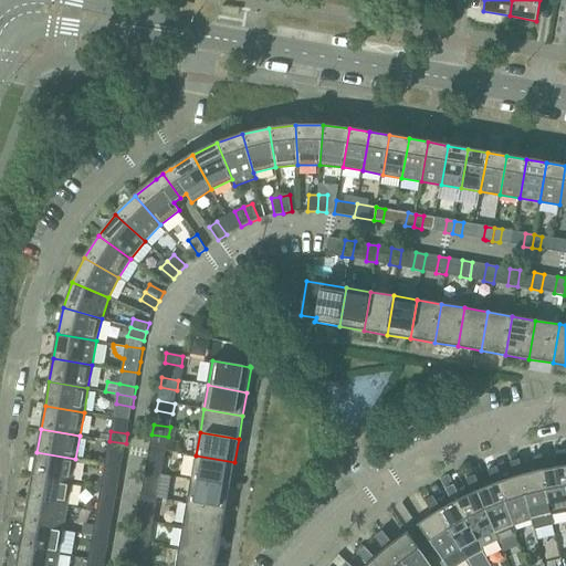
[(126,443),(109,441),(107,450),(124,453),(126,443)]
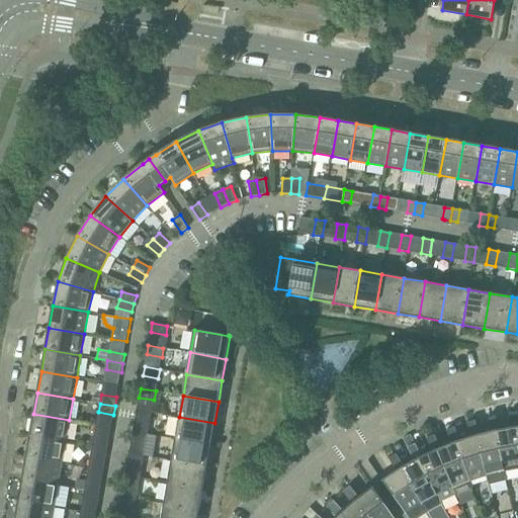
[(136,419),(151,422),(152,413),(137,410),(136,419)]
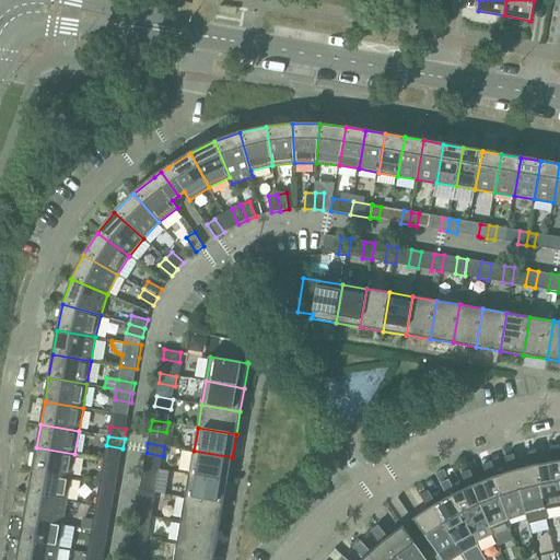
[(552,463),(540,465),(536,466),(545,509),(559,505),(559,479),(558,462),(559,461),(559,445),(550,446),(552,463)]
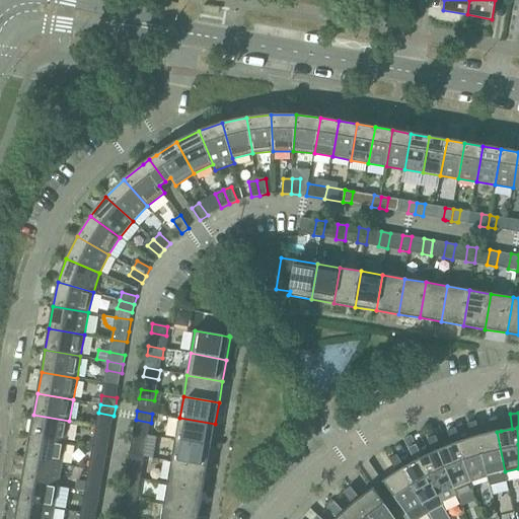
[(33,415),(30,437),(66,443),(69,421),(33,415)]
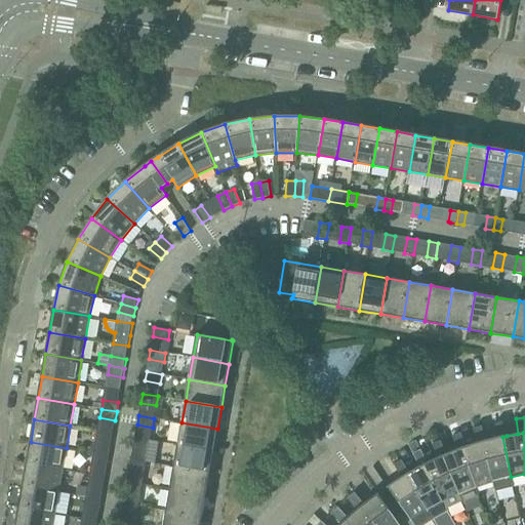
[(486,440),(482,442),(493,482),(496,491),(514,487),(511,477),(502,437),(507,436),(503,421),(494,422),(497,438),(486,440)]
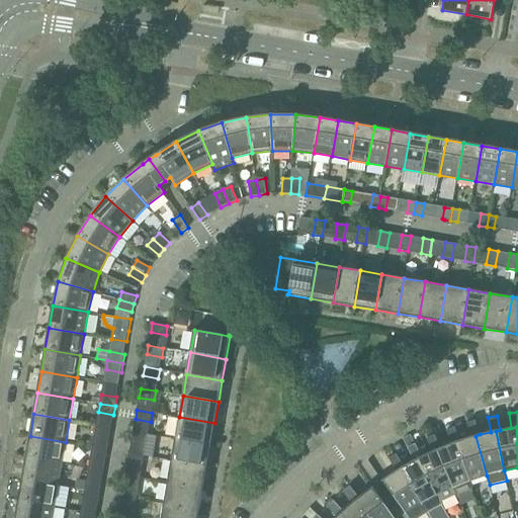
[(179,417),(175,439),(210,445),(214,423),(179,417)]
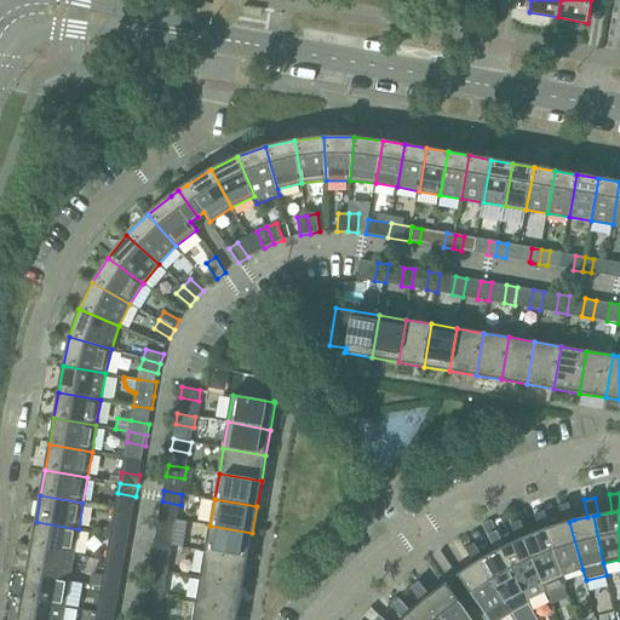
[(564,523),(551,527),(546,529),(563,575),(583,569),(569,522),(574,520),(569,503),(560,506),(564,523)]
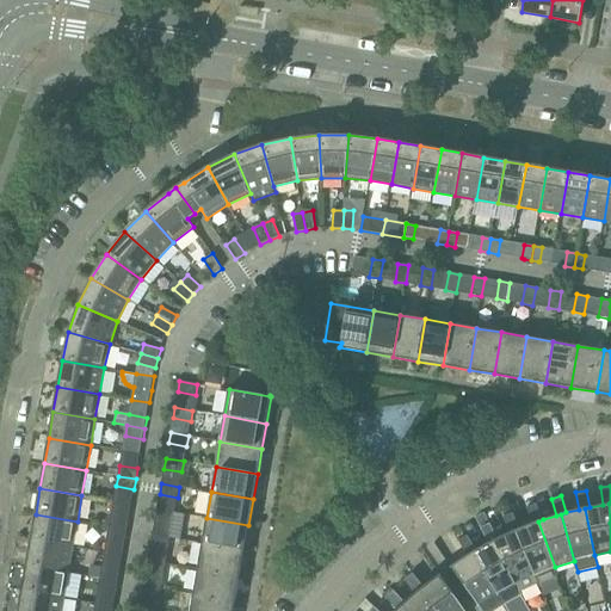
[(520,529),(516,531),(538,582),(541,588),(560,580),(555,567),(538,522),(543,519),(537,504),(528,507),(534,523),(520,529)]
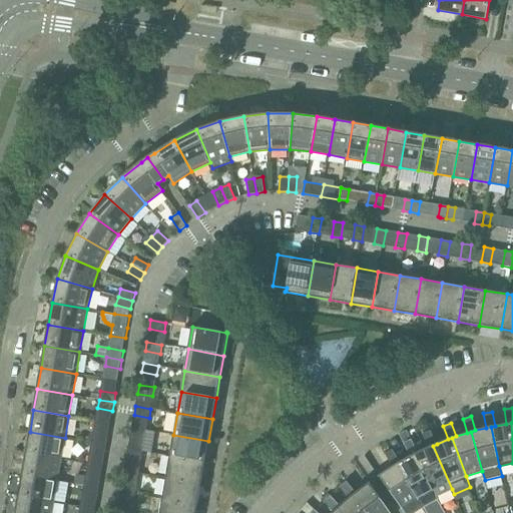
[(130,436),(145,439),(147,430),(132,427),(130,436)]
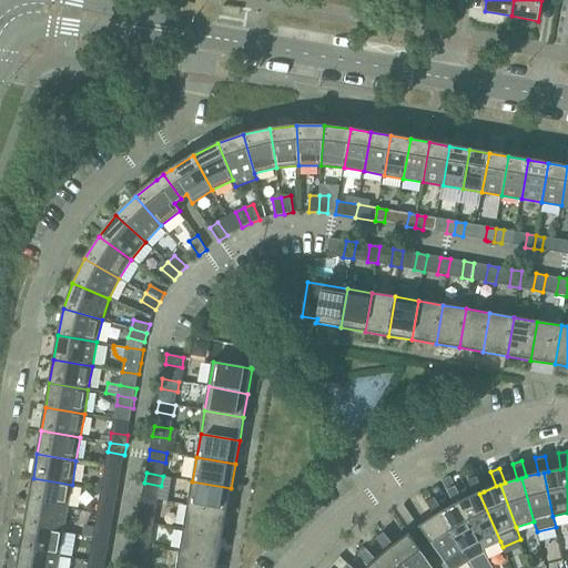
[(475,495),(464,500),(459,503),(483,550),(500,541),(479,494),(484,492),(477,476),(468,480),(475,495)]
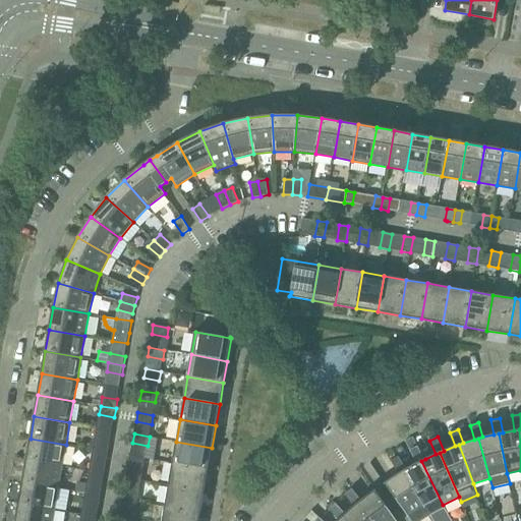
[(31,439),(26,460),(62,466),(66,445),(31,439)]
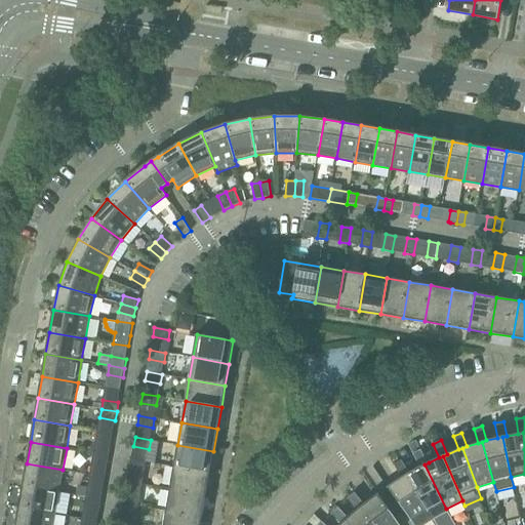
[(95,443),(93,452),(109,455),(111,446),(95,443)]
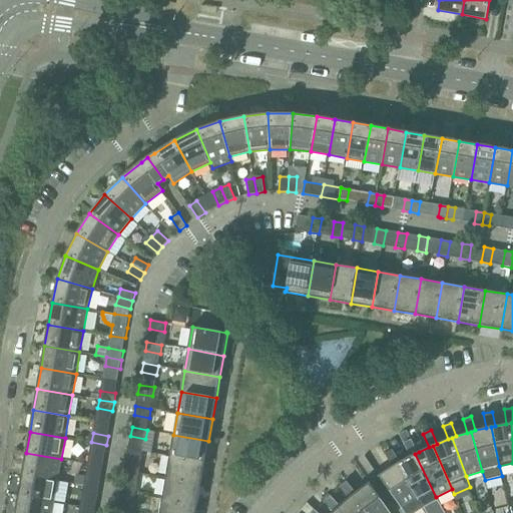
[(173,435),(170,456),(205,462),(208,441),(173,435)]
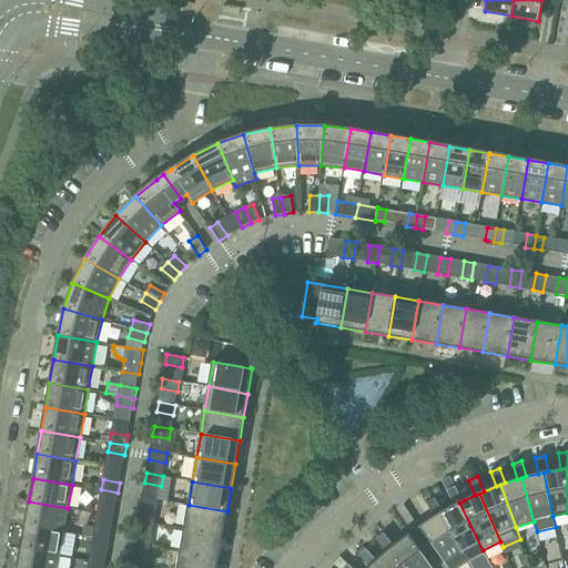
[(455,505),(444,511),(439,514),(468,563),(484,554),(483,550),(459,503),(464,500),(456,486),(447,490),(455,505)]
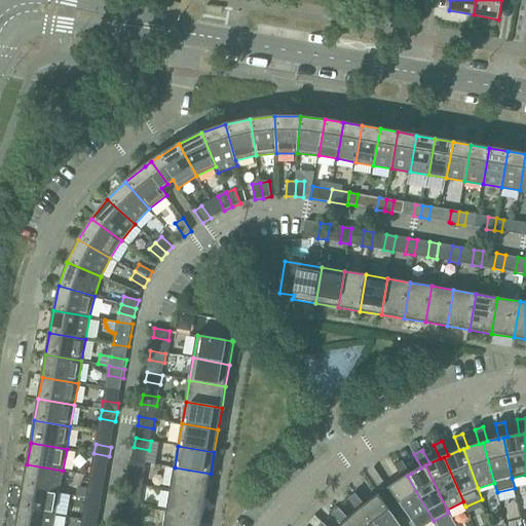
[(109,456),(94,453),(92,462),(108,465),(109,456)]
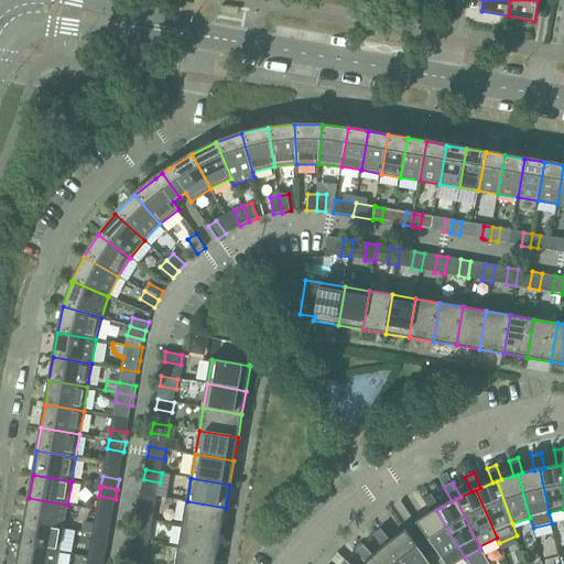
[(158,496),(141,492),(139,503),(155,506),(158,496)]
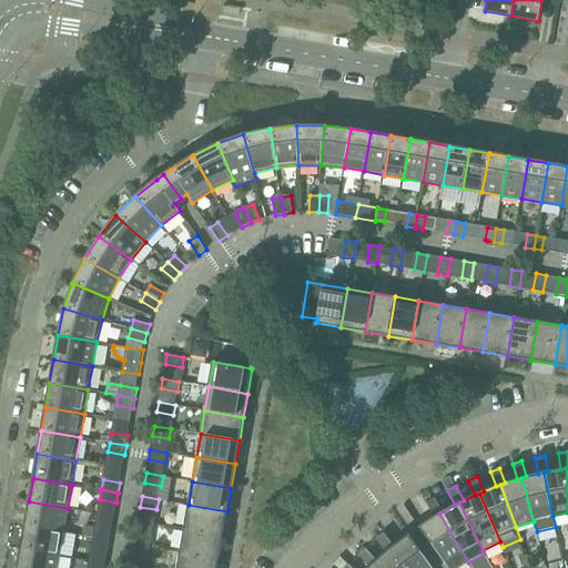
[(439,514),(444,511),(435,498),(427,503),(435,516),(419,527),(419,528),(421,528),(448,567),(458,567),(468,563),(439,514)]
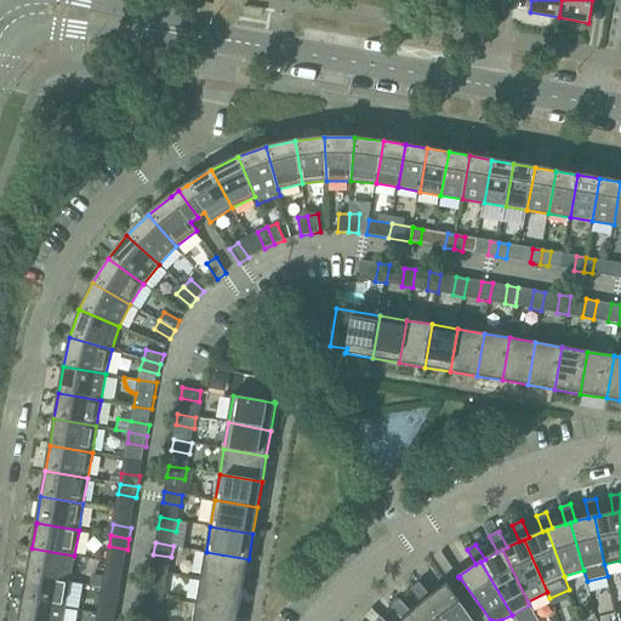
[(32,548),(27,575),(69,582),(74,556),(32,548)]
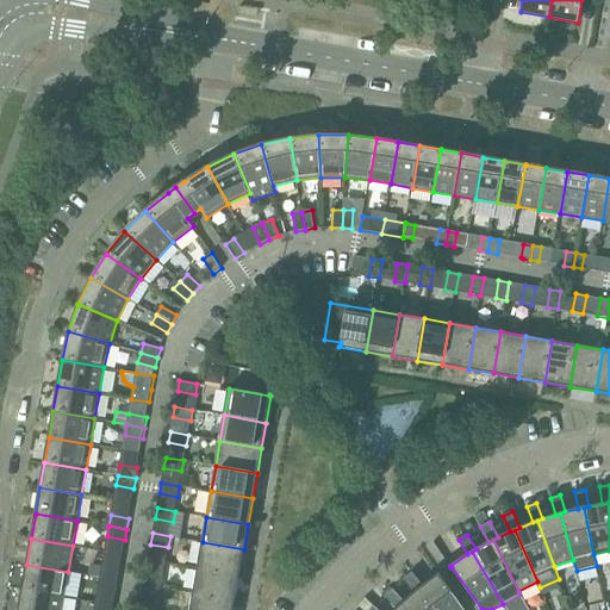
[(203,542),(198,568),(240,576),(244,549),(203,542)]
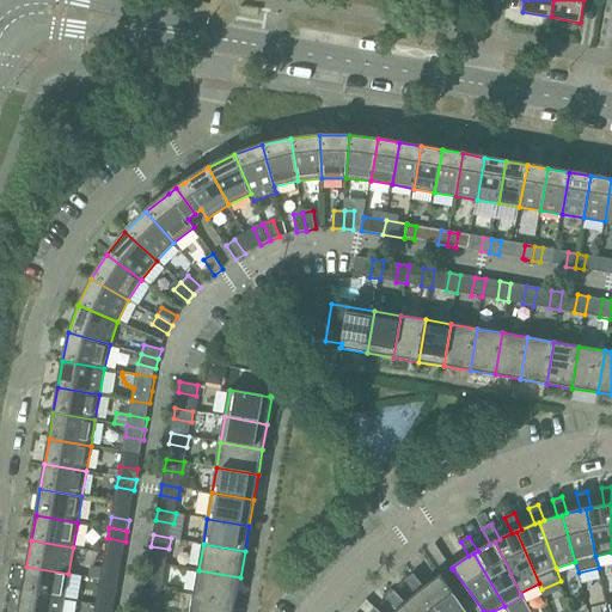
[(148,561),(147,571),(165,575),(166,564),(148,561)]
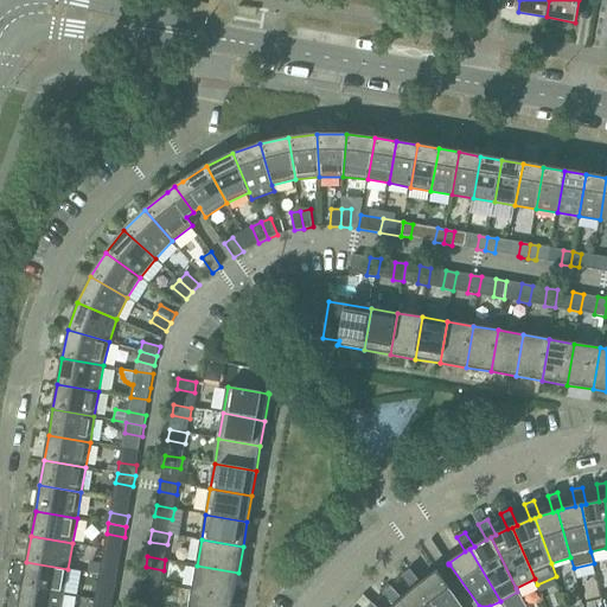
[(26,562),(21,587),(64,594),(77,596),(82,572),(68,569),(26,562)]
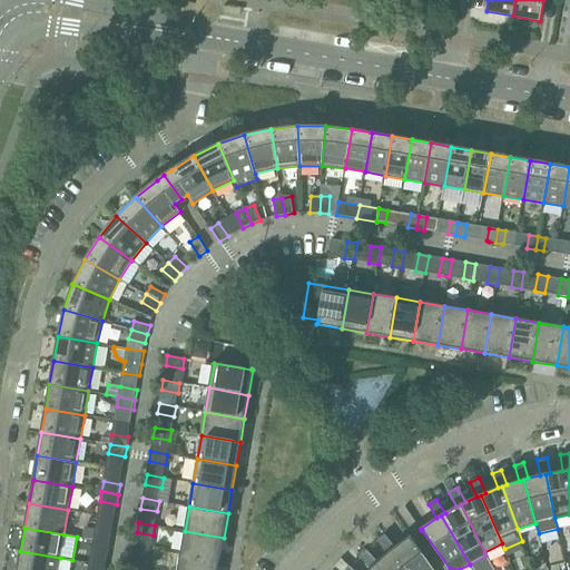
[(87,528),(85,538),(94,539),(110,542),(111,532),(87,528)]
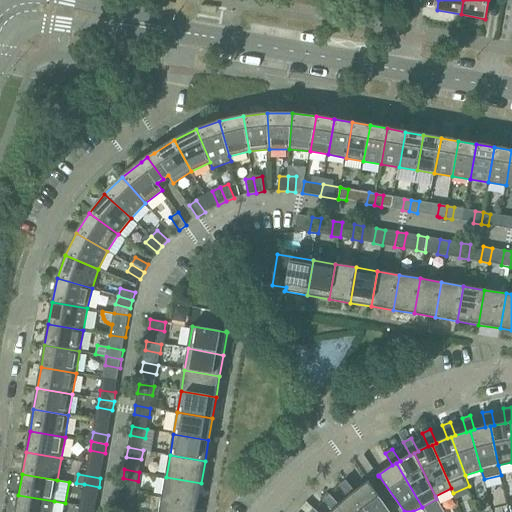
[(166,477),(162,498),(197,504),(201,483),(166,477)]
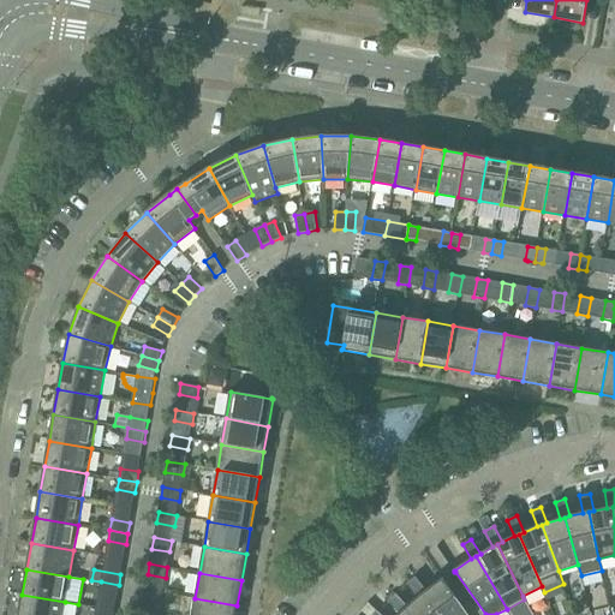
[(407,584),(419,597),(423,593),(440,614),(469,614),(443,579),(445,579),(443,578),(427,590),(416,577),(407,584)]
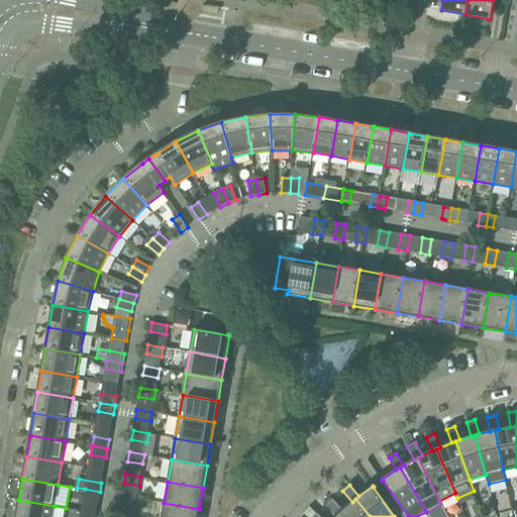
[(100,492),(85,489),(83,498),(98,501),(100,492)]
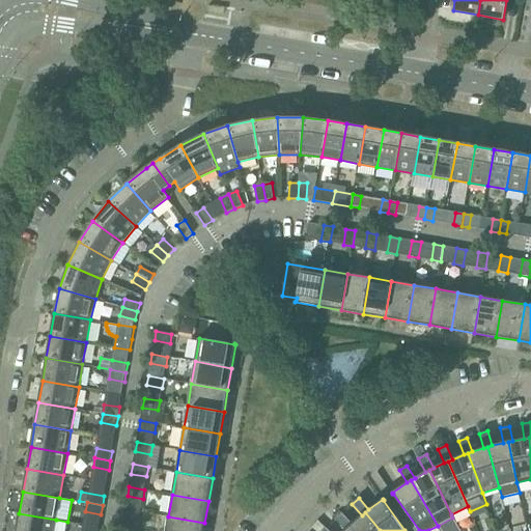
[(123,519),(139,521),(141,511),(126,509),(123,519)]
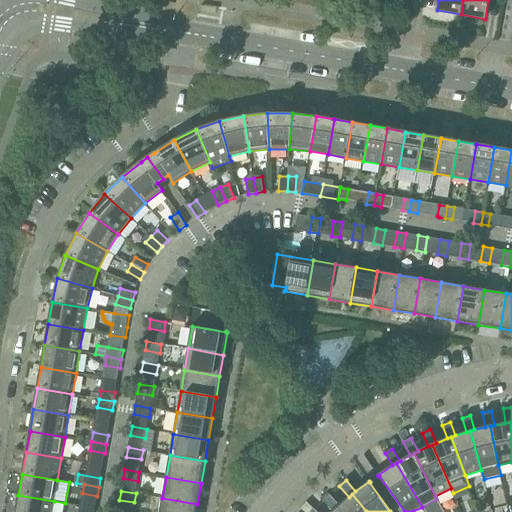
[(330,494),(323,500),(333,511),(337,508),(340,511),(366,511),(352,494),(349,497),(340,505),(330,494)]
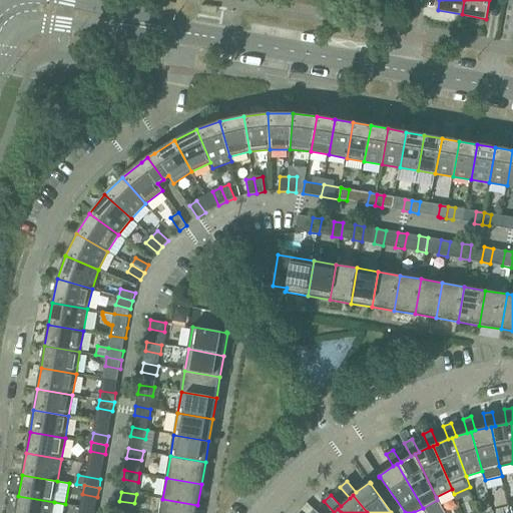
[(18,496),(15,512),(51,512),(54,502),(18,496)]
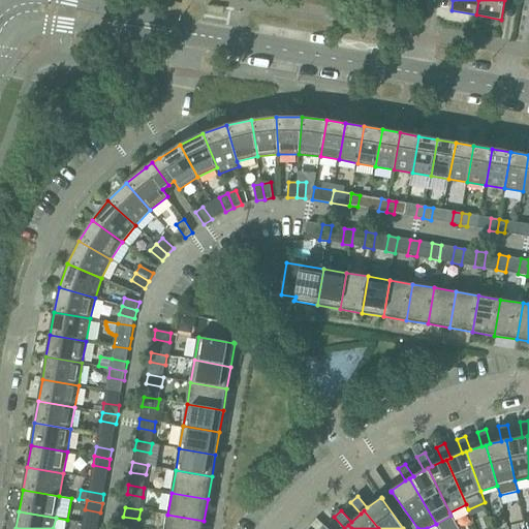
[(167,515),(164,528),(201,528),(204,521),(167,515)]
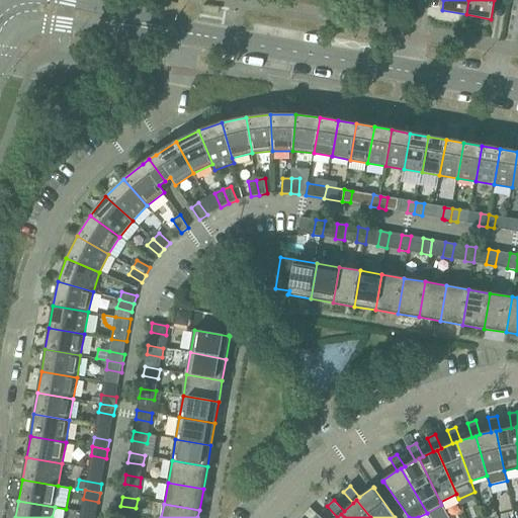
[(311,507),(305,514),(309,517),(315,517),(319,515),(311,507)]
